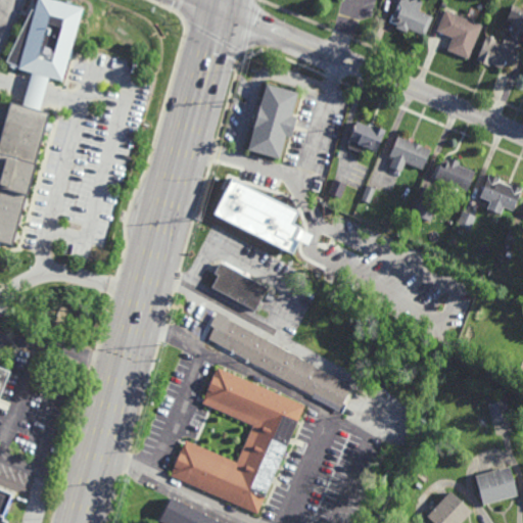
[(63,82),(50,78),(45,94),(41,108),(53,111),(38,161),(40,161),(31,195),(28,194),(15,245),(1,241),(0,244),(0,129),(2,130),(10,102),(14,100),(24,103),(28,89),(32,74),(18,69),(19,66),(7,61),(33,7),(35,8),(37,0),(65,0),(86,6),(63,82)]
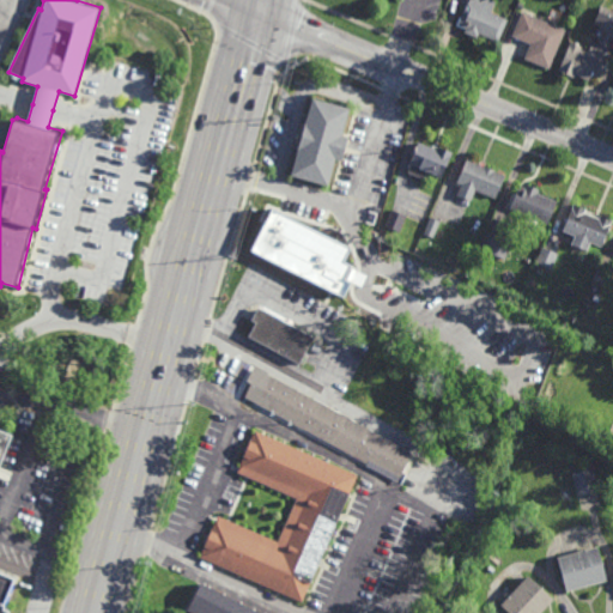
[(492,0),(496,1),(492,12),(508,18),(498,41),(479,34),(478,38),(463,32),(465,29),(456,25),(466,2),(469,4),(471,0),(492,0)]
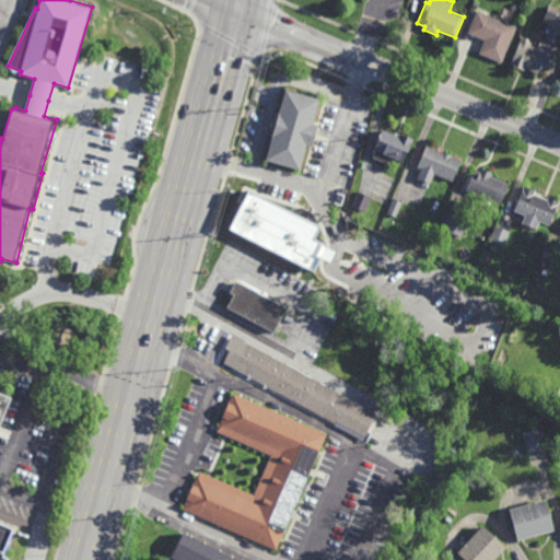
[(559,30),(550,54),(555,55),(547,72),(539,69),(537,74),(525,69),(524,70),(510,65),(521,38),(532,43),(531,45),(538,48),(541,39),(546,41),(549,33),(545,31),(547,23),(543,21),(549,4),(559,9),(559,30)]
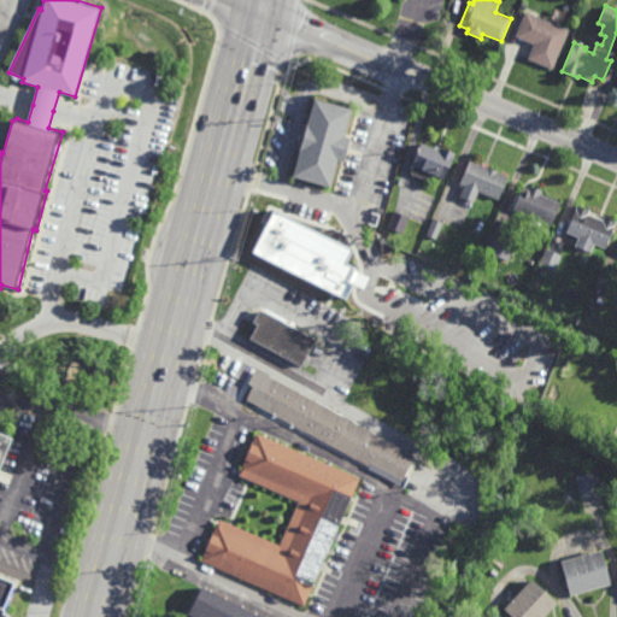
[(552,70),(527,59),(533,46),(515,37),(526,12),(569,30),(552,70)]
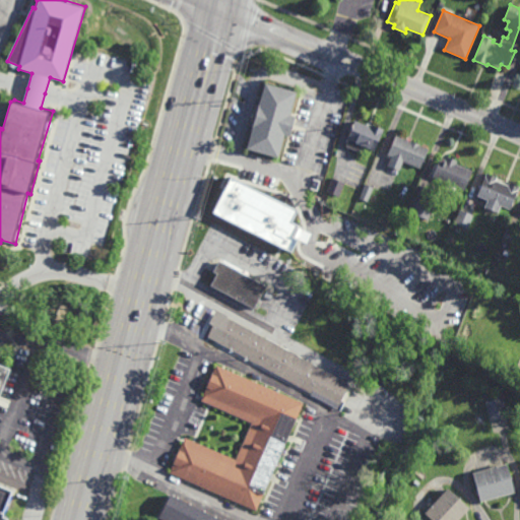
[(289,136),(284,135),(278,158),(246,149),(264,82),(297,91),(290,115),(296,116),(289,136)]
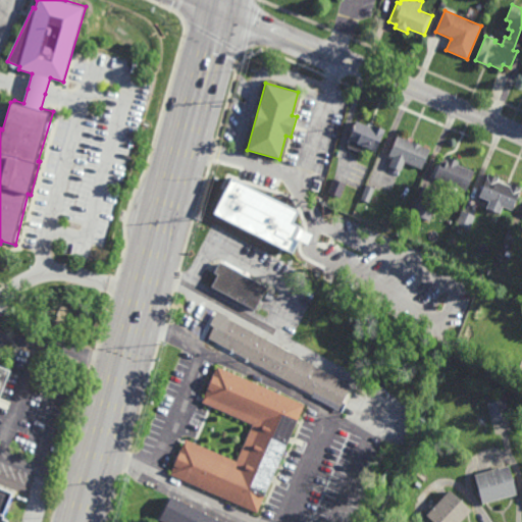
[(372,127),(374,124),(385,129),(376,152),(364,147),(361,153),(348,147),(350,141),(349,140),(357,121),(372,127)]
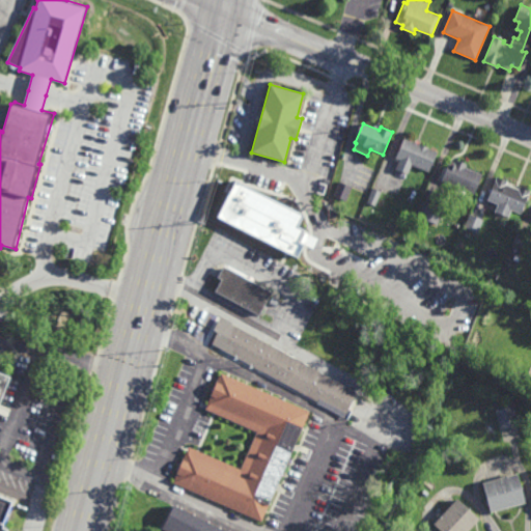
[(428,172),(412,165),(408,174),(396,170),(400,160),(396,159),(404,138),(438,151),(428,172)]
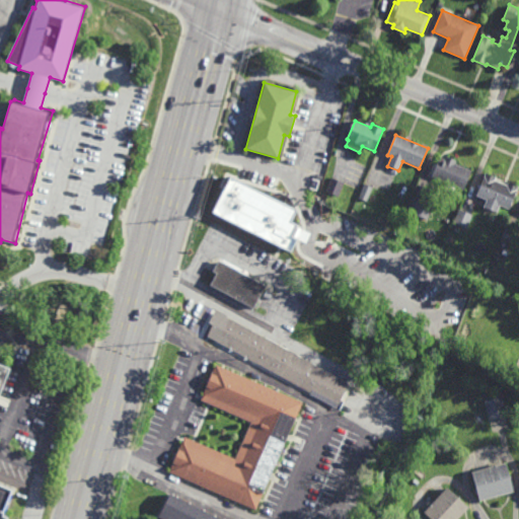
[(457,161),(456,164),(471,170),(463,191),(444,182),(442,188),(439,186),(441,181),(431,176),(439,157),(444,159),(445,156),(457,161)]
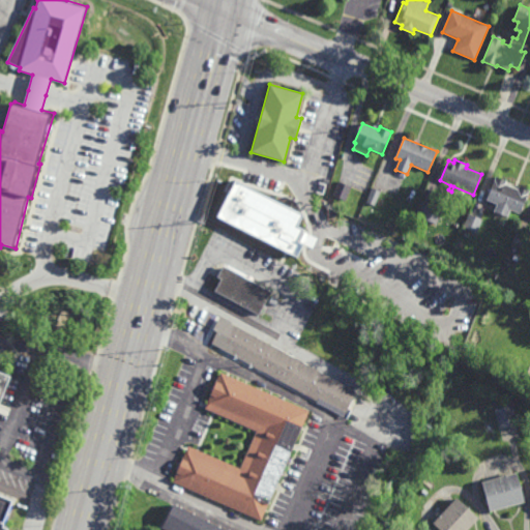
[(506,184),(518,189),(520,186),(529,190),(520,214),(511,210),(508,217),(494,212),(497,205),(487,200),(496,176),(507,181),(506,184)]
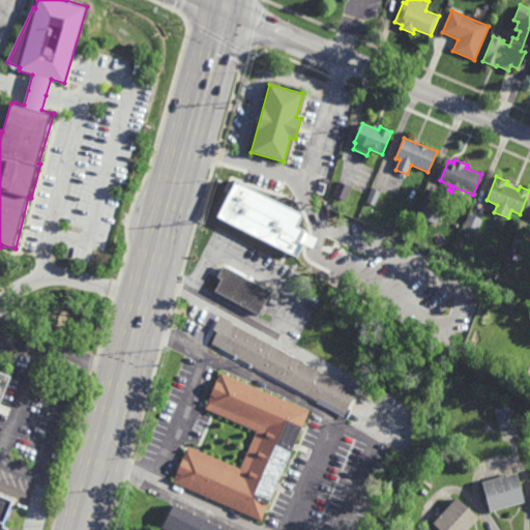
[(252,188),(253,182),(276,188),(274,195),(296,201),(286,239),(218,221),(229,182),(252,188)]
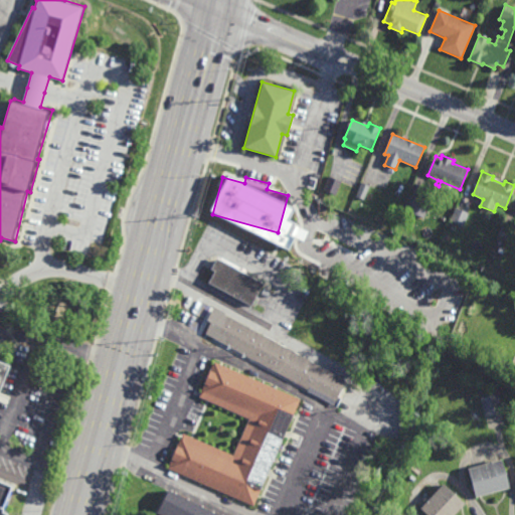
[(336,195),(323,190),(328,177),(341,182),(336,195)]
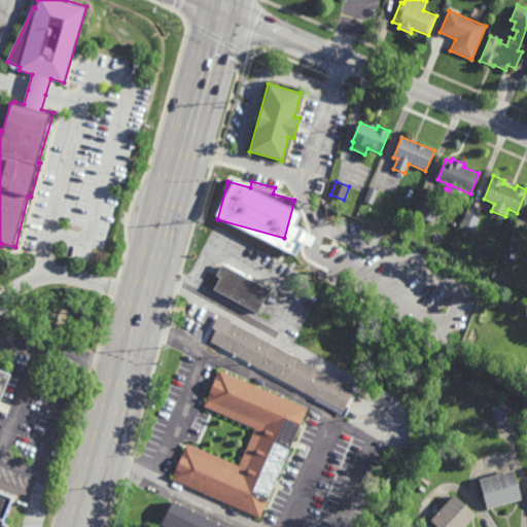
[(373,205),(364,202),(370,187),(378,190),(373,205)]
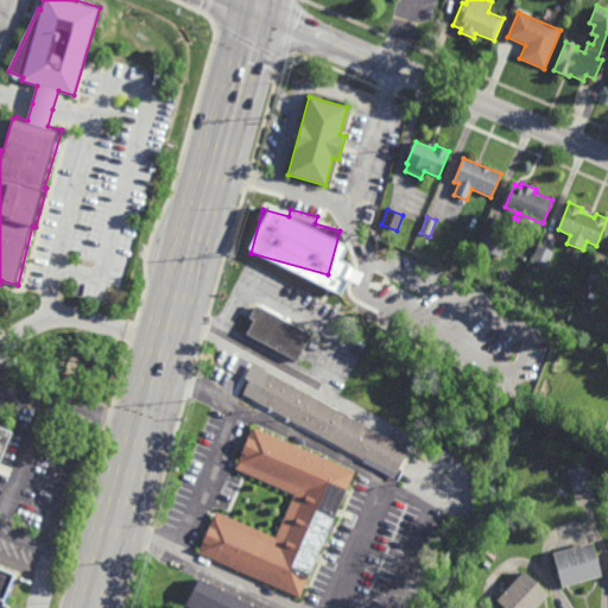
[(501,258),(474,247),(481,230),(508,241),(501,258)]
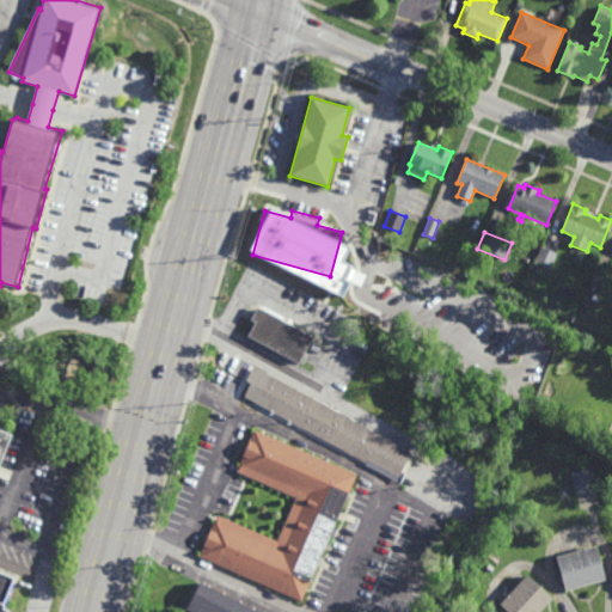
[(551,269),(536,263),(542,248),(557,254),(551,269)]
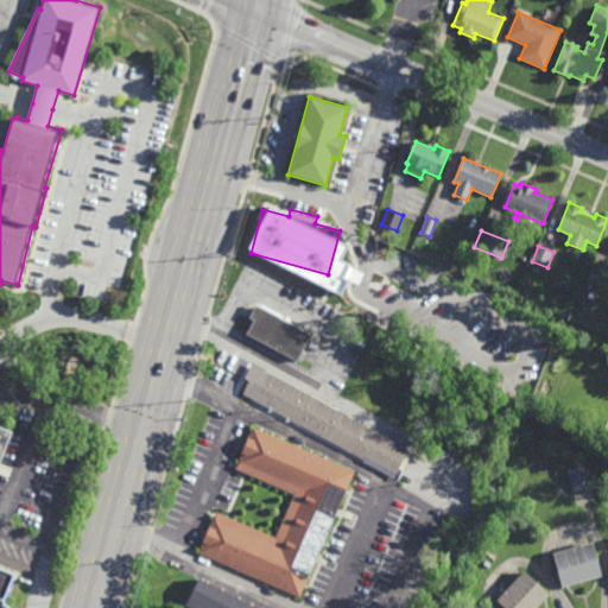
[(387,264),(380,261),(384,251),(391,253),(387,264)]
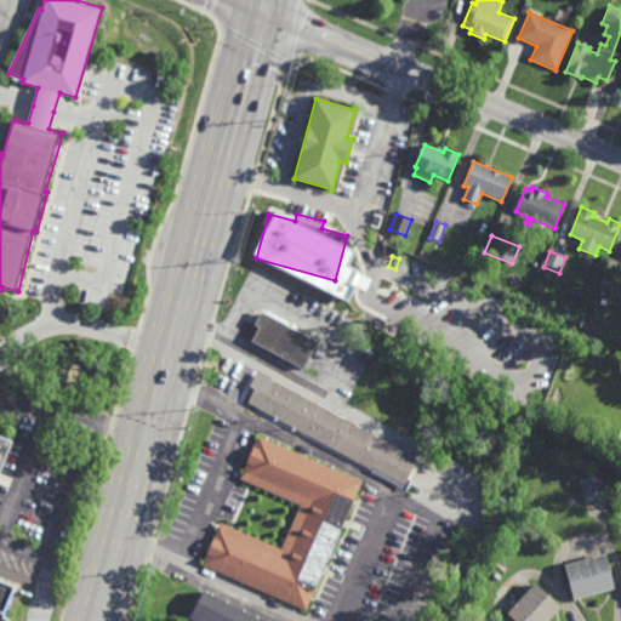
[(620,277),(614,292),(600,288),(608,272),(620,277)]
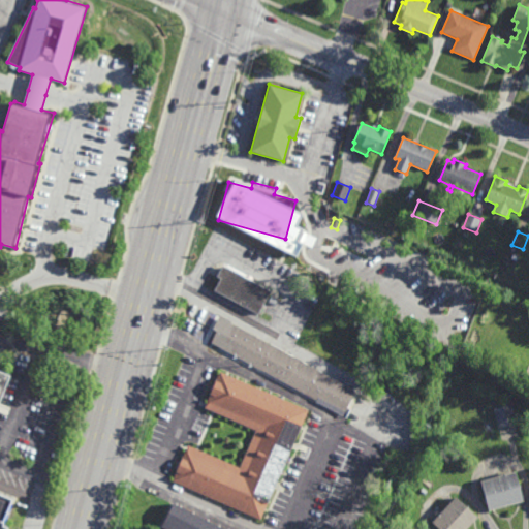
[(226,269),(226,268),(271,291),(258,315),(214,291),(220,279),(216,277),(222,266),(226,269)]
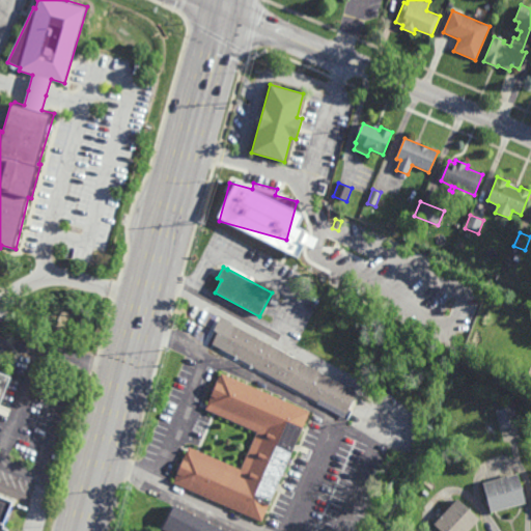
[(344,418),(212,344),(225,320),(358,393),(344,418)]
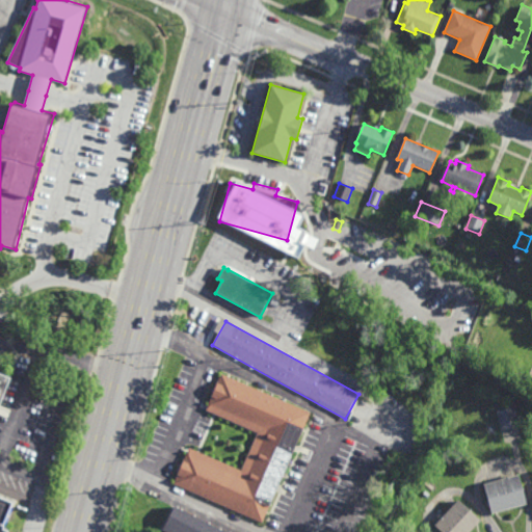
[(0,373),(10,378),(0,403),(0,373)]
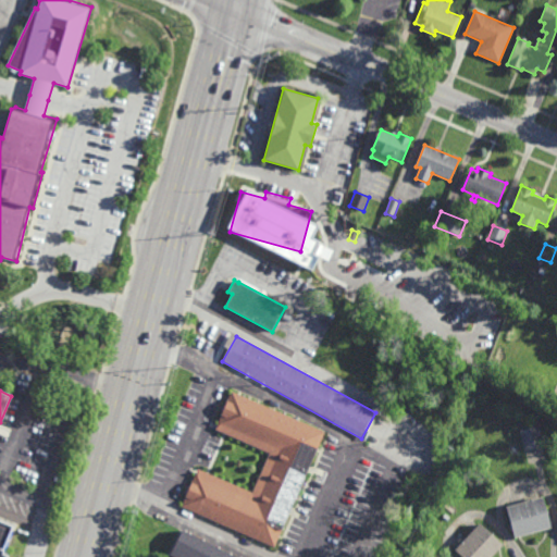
[(274,548),(181,507),(198,469),(251,493),(269,454),(214,430),(231,392),(325,433),(274,548)]
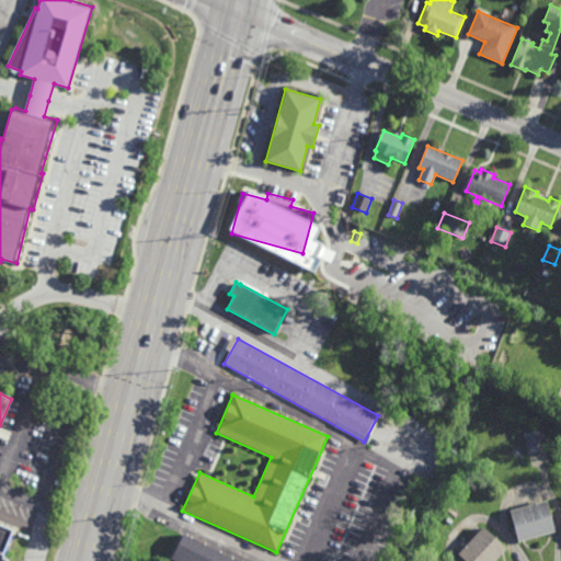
[(548,450),(544,428),(523,434),(528,455),(548,450)]
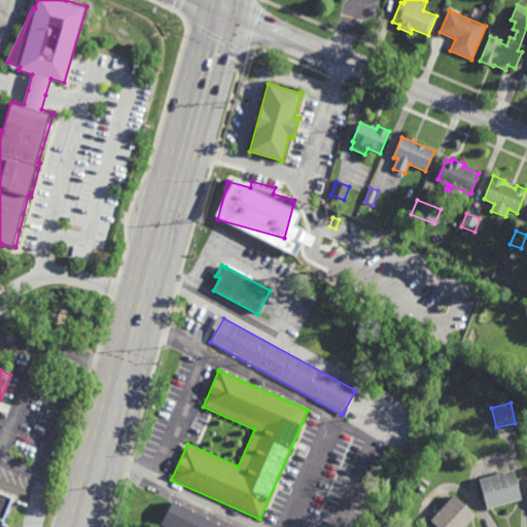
[(486,511),(479,482),(515,472),(522,501),(486,511)]
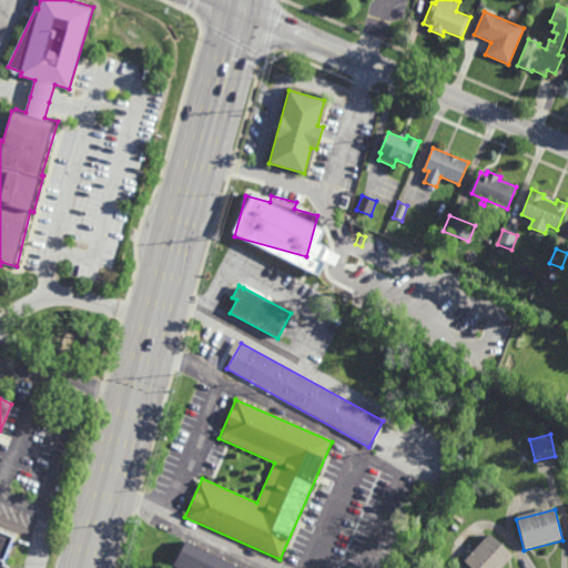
[(0,567),(0,531),(14,538),(4,563),(6,563),(4,566),(10,567),(0,567)]
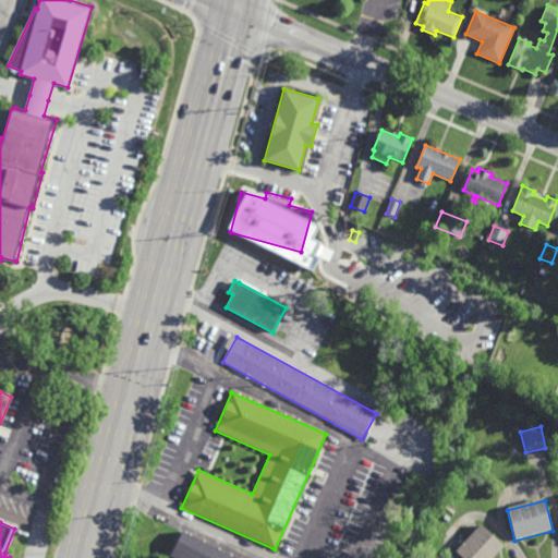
[(495,557),(461,557),(456,553),(482,525),(505,548),(495,557)]
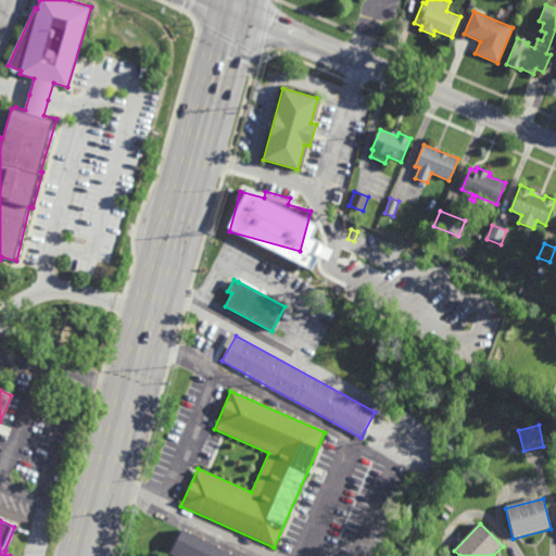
[(169,555),(168,555),(182,529),(235,555),(169,555)]
